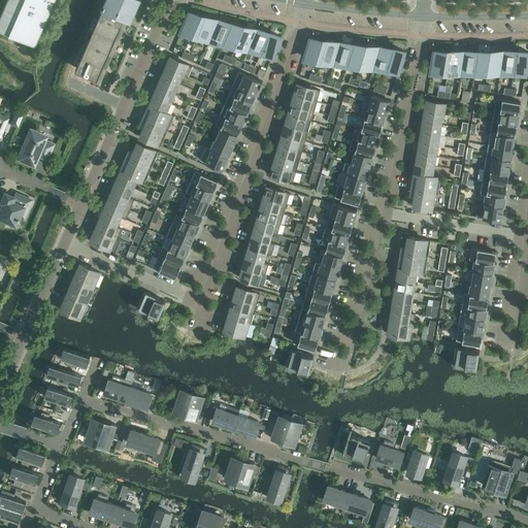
[(8,0),(0,20),(0,29),(34,44),(54,0),(8,0)]
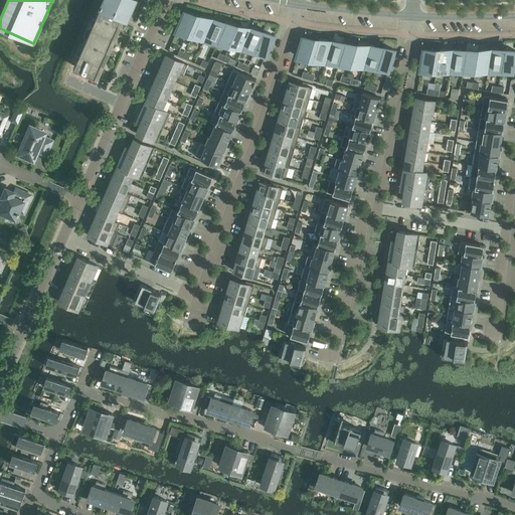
[(135,0),(102,0),(73,66),(95,75),(107,48),(110,50),(110,49),(109,49),(112,43),(113,42),(110,41),(118,22),(122,24),(125,18),(128,19),(135,0)]
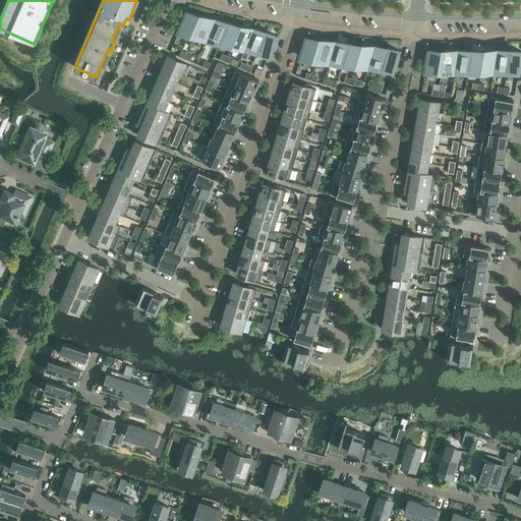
[(201,17),(187,11),(179,31),(194,37),(195,35),(194,35),(203,17),(201,17)]
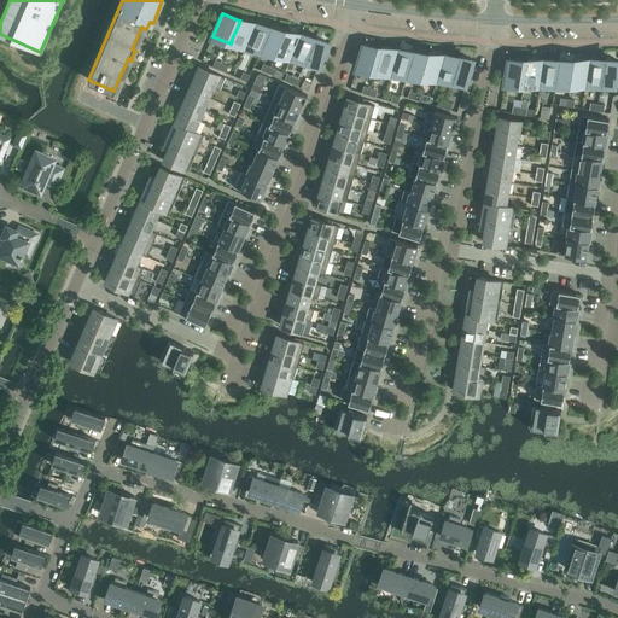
[(240,18),(239,21),(240,21),(231,41),(232,41),(245,47),(246,45),(255,24),(240,18)]
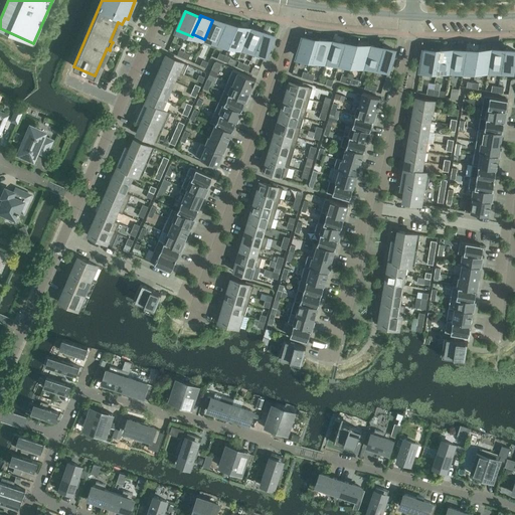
[(213,18),(212,20),(205,37),(217,42),(218,40),(217,40),(225,23),(224,23),(213,18)]
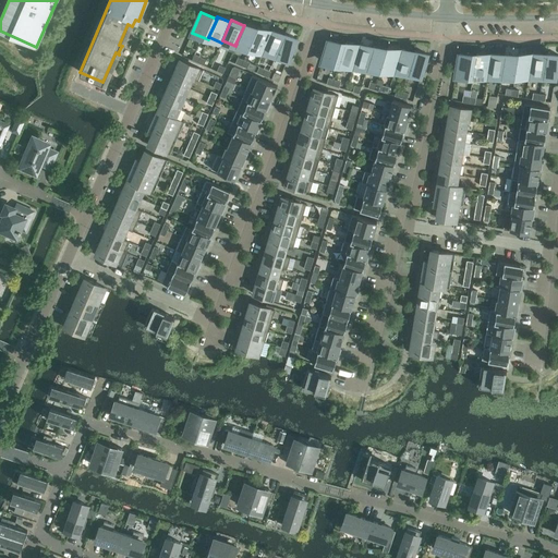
[(244,23),(243,25),(244,25),(235,44),(237,44),(249,49),(250,47),(257,28),(244,23)]
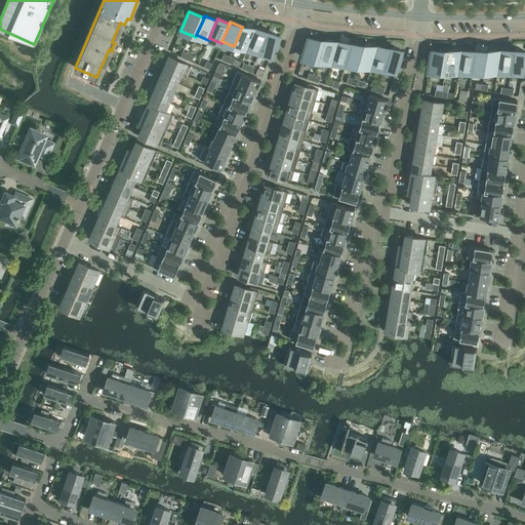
[(243,25),(242,27),(235,44),(247,49),(248,47),(247,47),(255,30),(254,30),(243,25)]
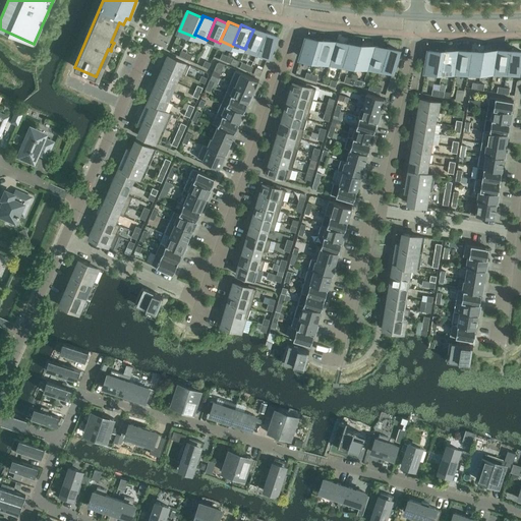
[(253,27),(252,30),(253,30),(245,47),(246,47),(257,52),(258,50),(266,34),(266,33),(253,27)]
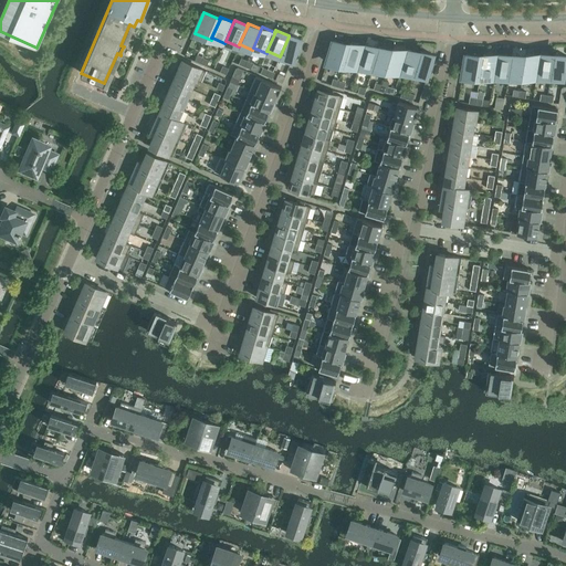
[(289,33),(289,35),(289,37),(281,54),(292,60),(302,39),(289,33)]
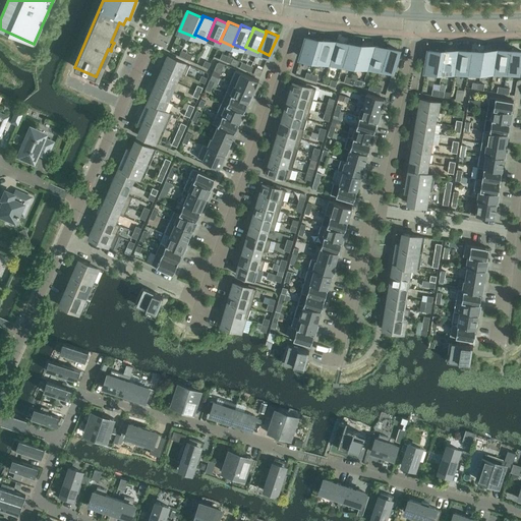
[(306,37),(300,57),(316,62),(317,59),(316,59),(323,42),(322,42),(306,37)]
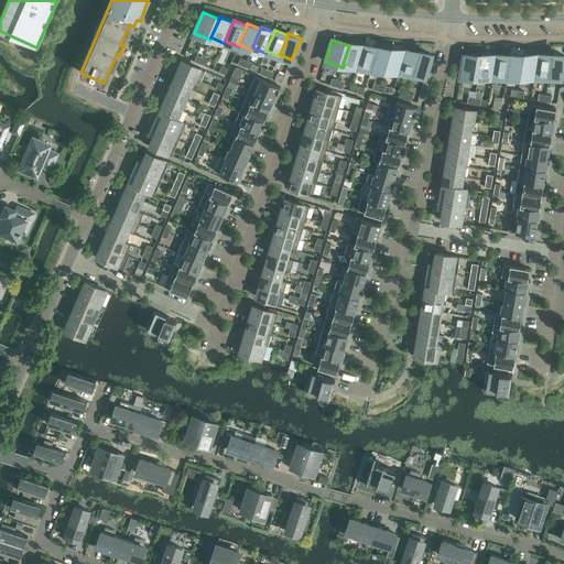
[(357,68),(357,66),(362,46),(349,43),(348,45),(349,45),(343,64),(344,64),(357,68)]
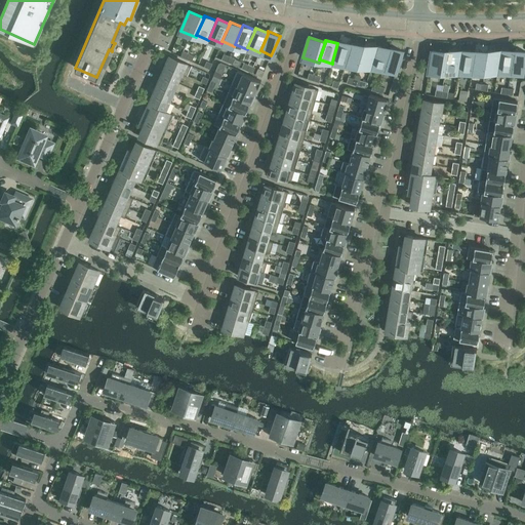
[(345,65),(346,63),(351,45),(338,41),(337,43),(332,62),(345,65)]
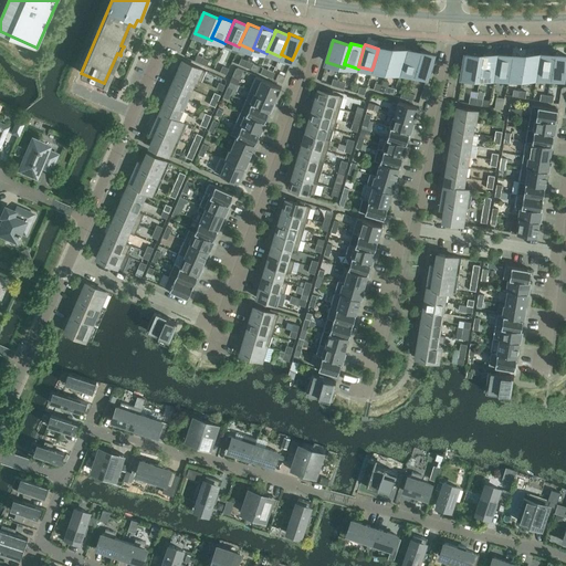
[(386,72),(387,70),(386,70),(392,50),(391,50),(378,46),(378,49),(373,67),(386,72)]
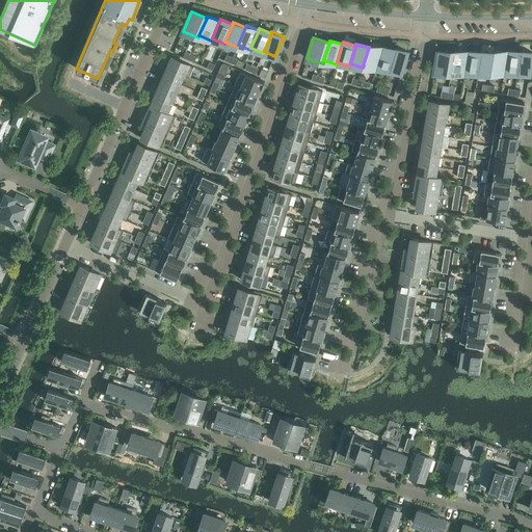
[(376,69),(377,67),(376,67),(381,49),(369,45),(368,47),(369,47),(363,65),(364,65),(376,69)]
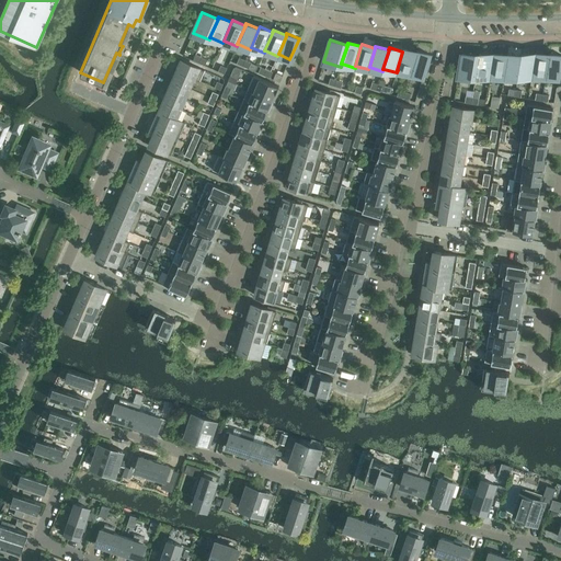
[(411,75),(411,72),(416,53),(403,49),(402,52),(397,70),(398,70),(411,75)]
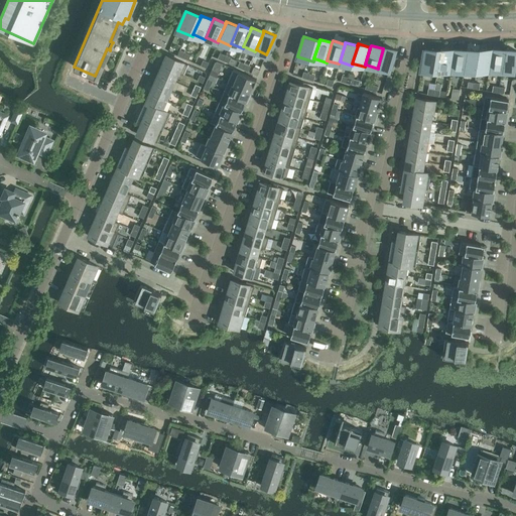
[(389,70),(395,49),(383,46),(383,48),(378,67),(389,70)]
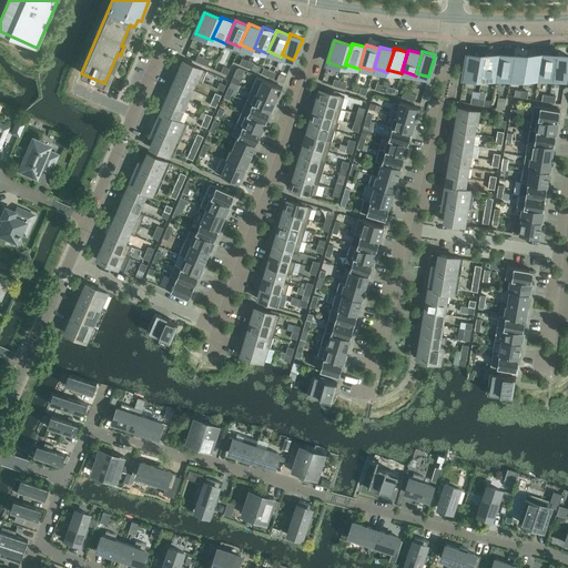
[(566,79),(567,62),(567,56),(556,53),(556,57),(553,77),(566,79)]
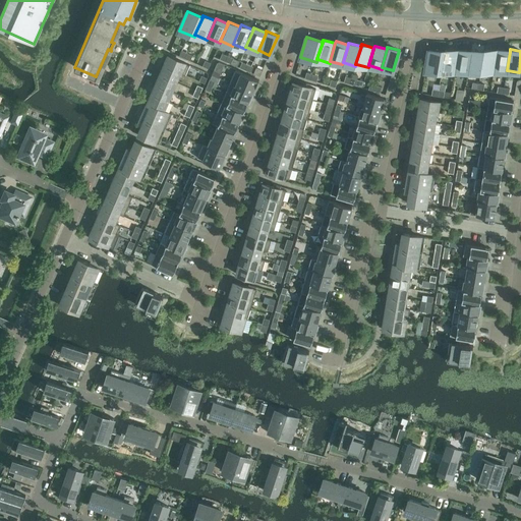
[(428,50),(425,70),(442,72),(442,70),(445,52),(428,50)]
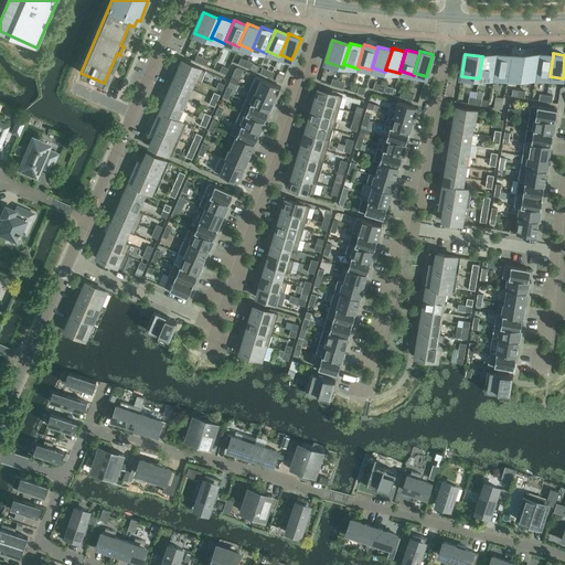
[(482,54),(482,56),(479,76),(493,78),(493,76),(497,56),(496,56),(482,54)]
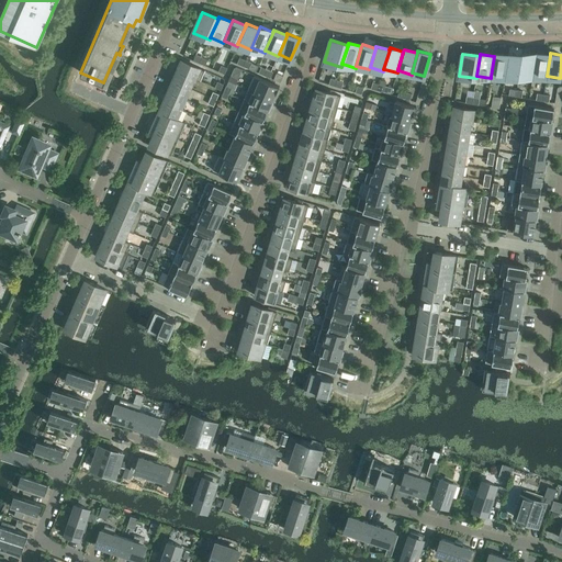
[(494,54),(493,56),(494,56),(491,76),(505,78),(505,76),(508,56),(507,56),(494,54)]
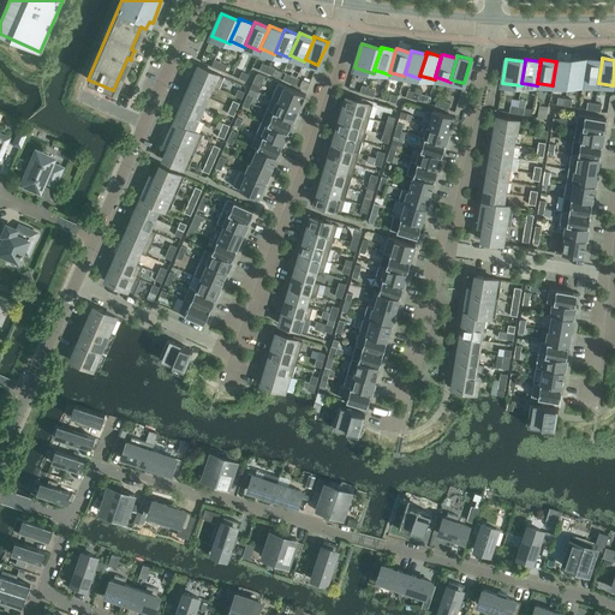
[(556,59),(555,61),(556,61),(553,83),(567,85),(568,83),(567,83),(571,61),(556,59)]
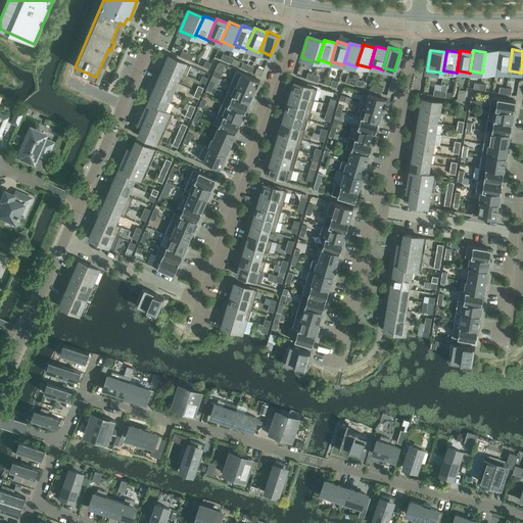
[(485,50),(485,52),(482,70),(483,70),(495,73),(496,70),(495,70),(498,52),(485,50)]
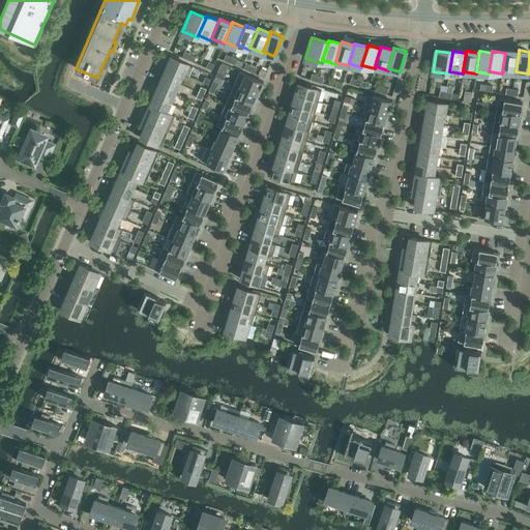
[(505,51),(505,53),(502,71),(503,71),(516,74),(516,71),(519,53),(505,51)]
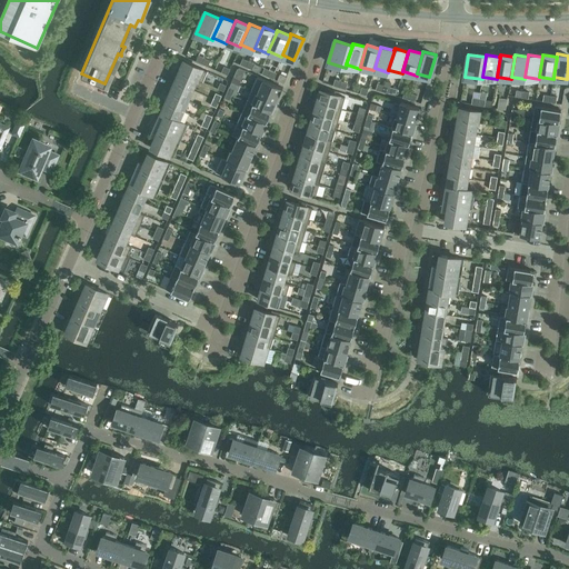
[(207,71),(183,61),(179,72),(198,80),(202,82),(207,71)]
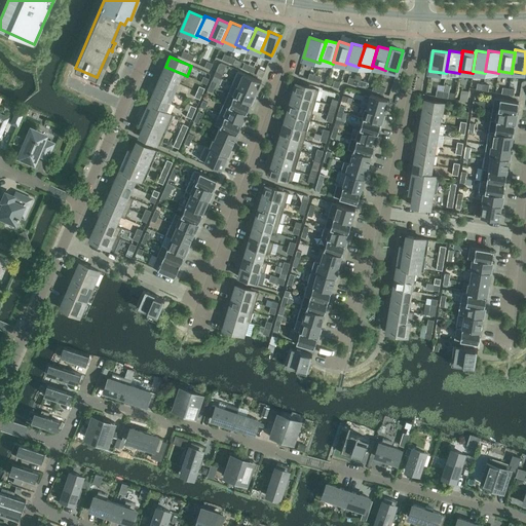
[(183,74),(165,67),(161,76),(179,83),(183,74)]
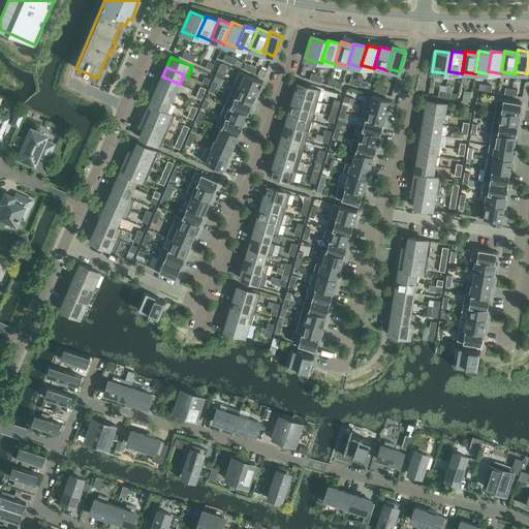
[(267,71),(260,68),(257,74),(263,78),(267,71)]
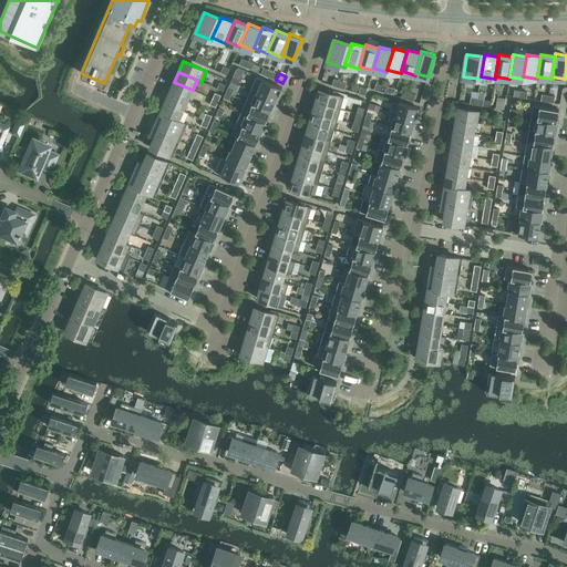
[(280,88),(256,76),(250,91),(275,101),(280,88)]
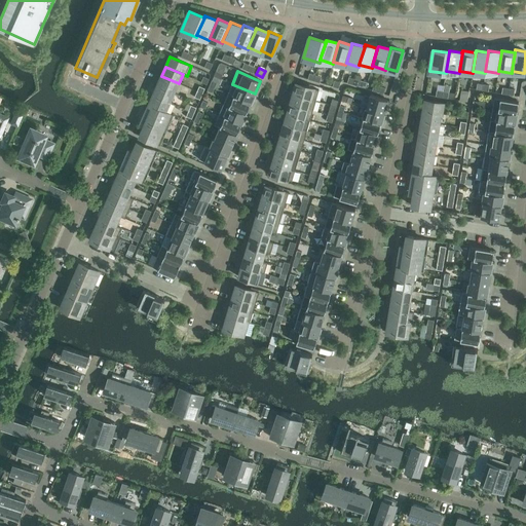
[(179,83),(161,76),(157,85),(175,94),(179,83)]
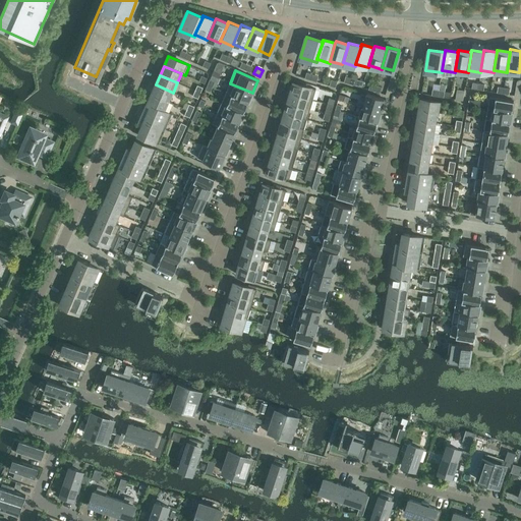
[(315,90),(293,82),(290,93),(312,100),(315,90)]
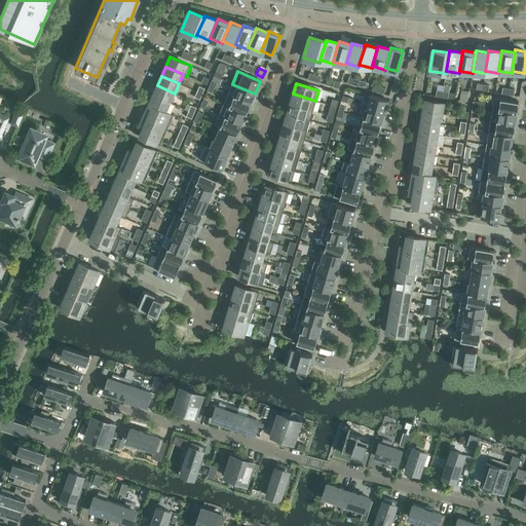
[(255,94),(232,84),(228,94),(251,103),(255,94)]
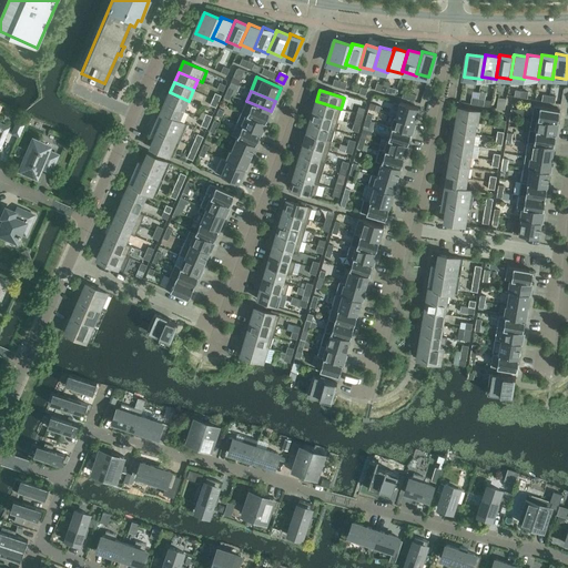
[(189,101),(170,92),(165,103),(183,111),(189,101)]
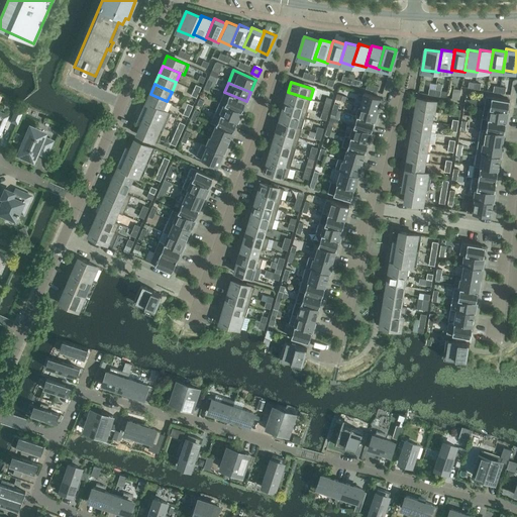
[(460,90),(453,88),(451,98),(459,100),(460,90)]
